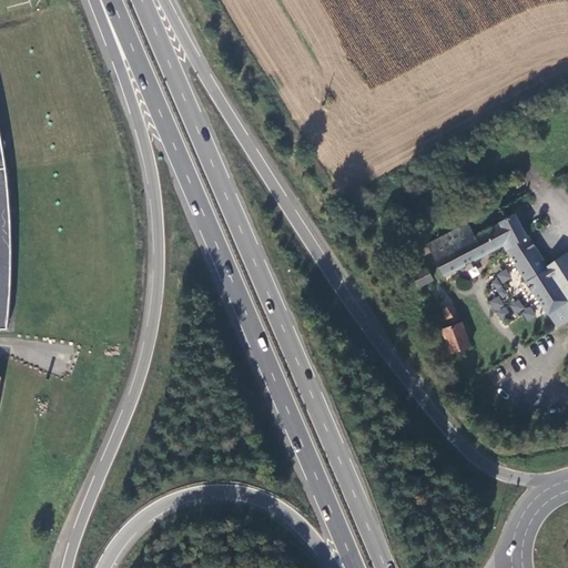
[(8,169),(0,170),(0,330),(10,331),(11,302),(13,270),(13,245),(12,223),(10,193),(8,169)]
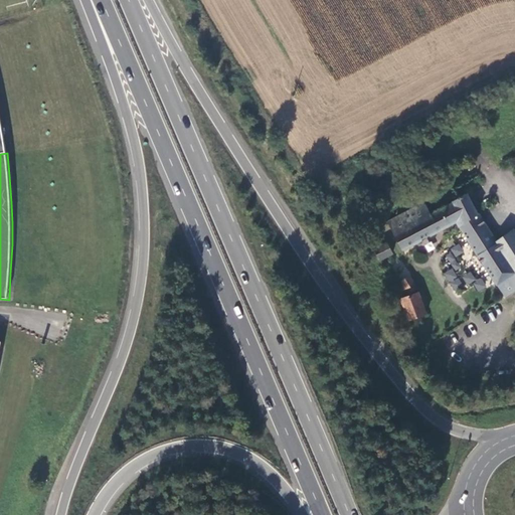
[(514,289),(514,267),(499,241),(478,209),(470,193),(455,200),(456,202),(431,213),(424,202),(388,221),(403,249),(457,220),(460,224),(459,225),(461,229),(463,228),(507,295),(514,289)]
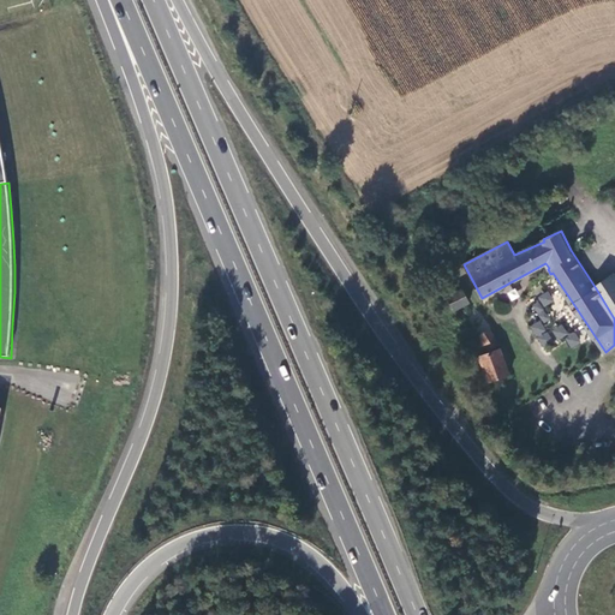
[(614,274),(596,288),(614,318),(614,274)]
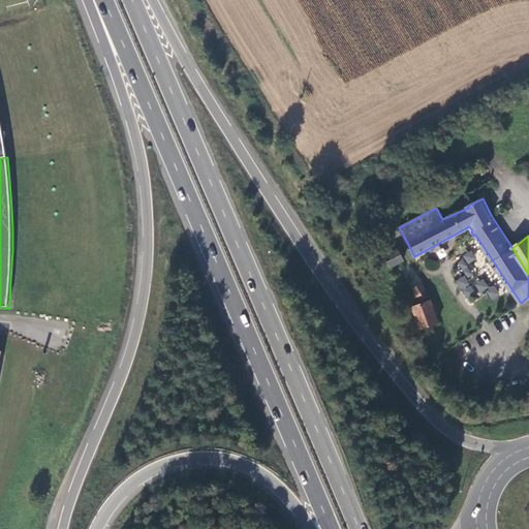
[(404,260),(399,250),(386,256),(387,260),(382,263),(381,266),(382,268),(383,269),(385,269),(404,260)]
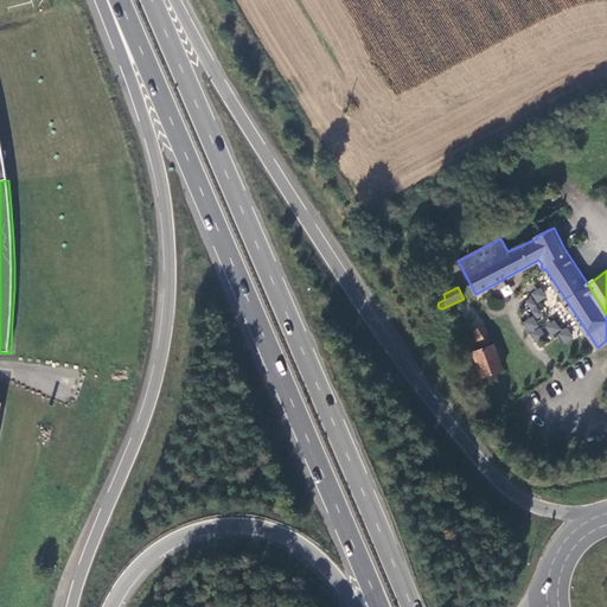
[(471,333),(483,325),(474,312),(471,313),(466,306),(457,313),(471,333)]
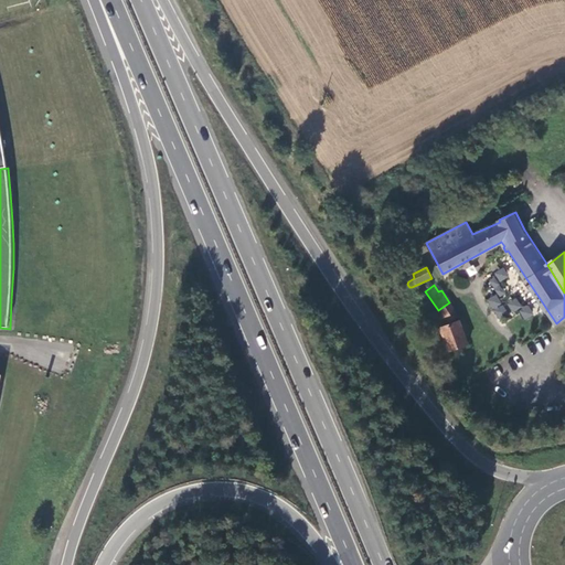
[(449,301),(449,302),(438,310),(435,312),(444,327),(440,328),(450,353),(470,345),(461,321),(451,324),(450,321),(459,316),(449,301)]
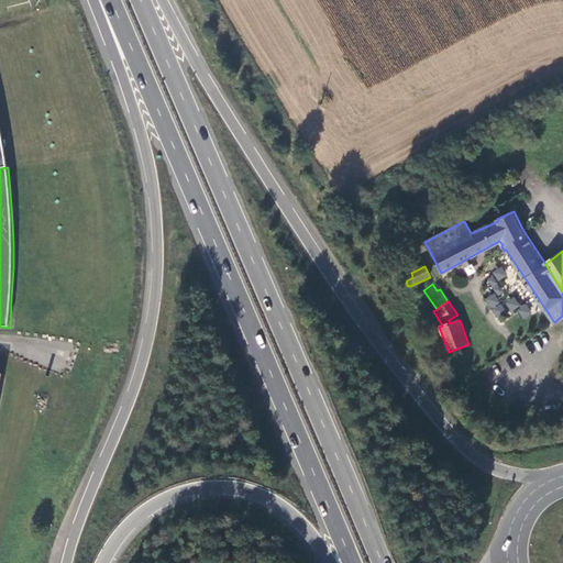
[(501,322),(510,313),(507,309),(497,318),(501,322)]
